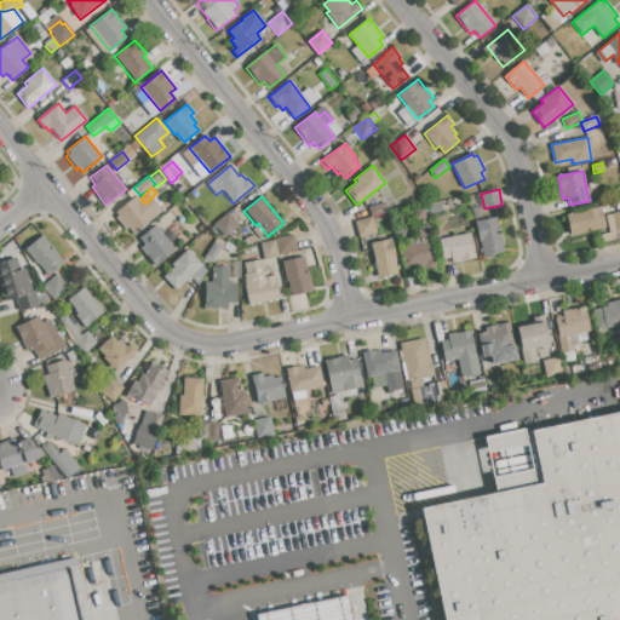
[(116,212),(135,197),(151,219),(133,233),(128,228),(125,230),(115,218),(119,214),(116,212)]
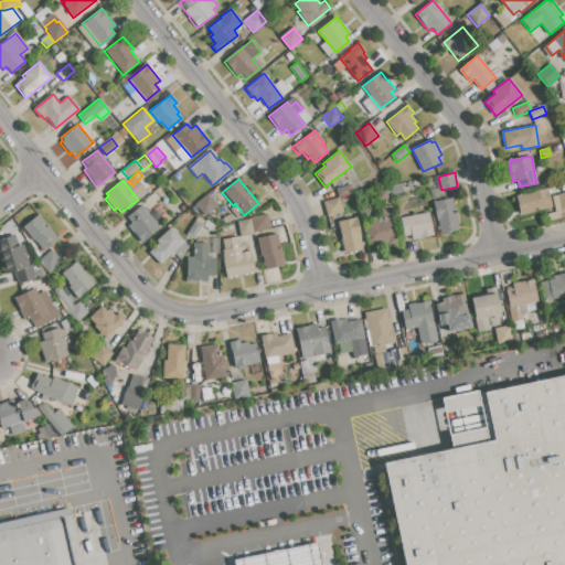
[(401,183),(403,192),(392,195),(390,187),(401,183)]
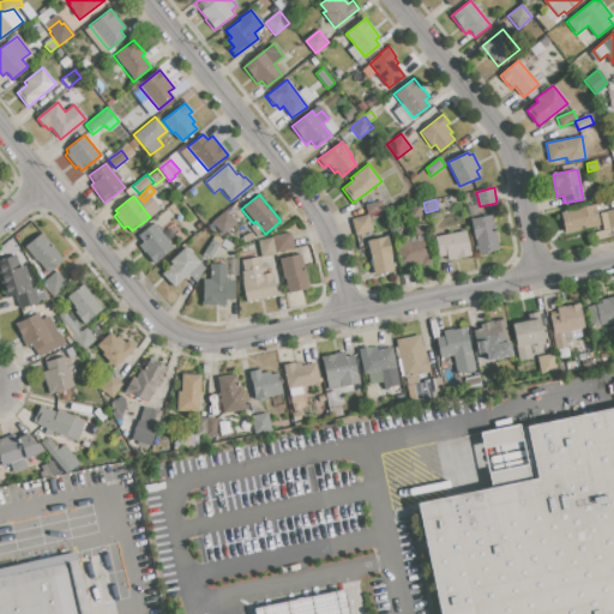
[(368,215),(365,205),(380,200),(384,210),(368,215)]
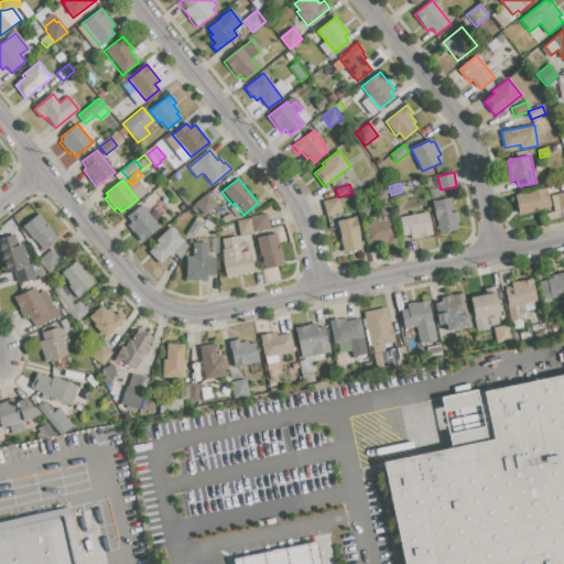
[(514,195),(546,188),(551,207),(519,214),(514,195)]
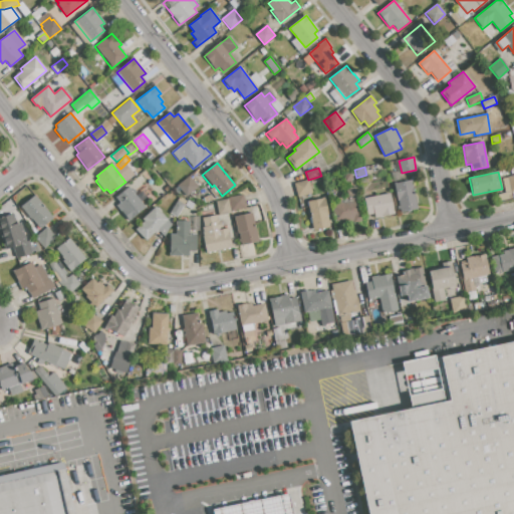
[(508,177),(513,175),(513,192),(511,193),(505,194),(502,179),(508,178),(508,177)]
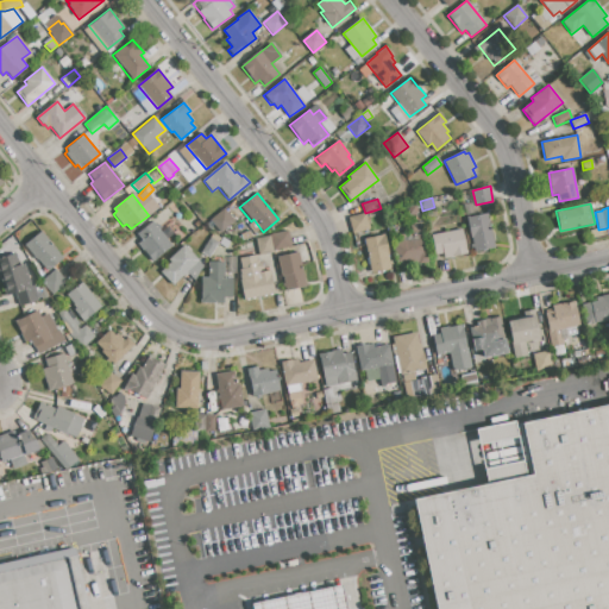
[(209,220),(224,208),(234,221),(219,233),(209,220)]
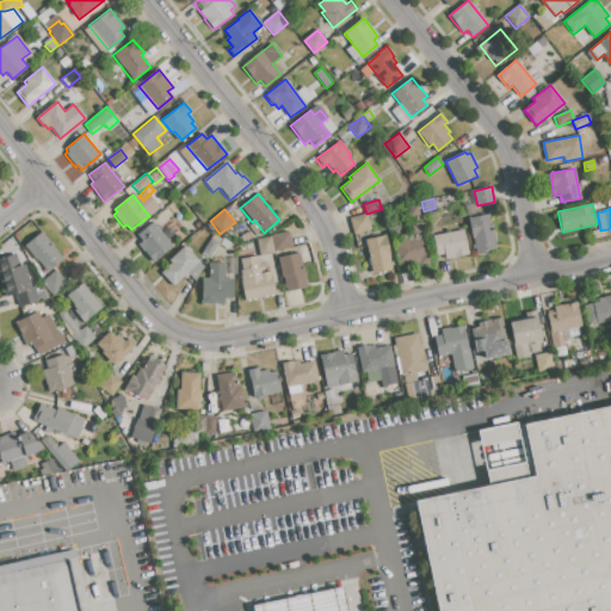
[(350,220),(366,214),(371,229),(355,234),(350,220)]
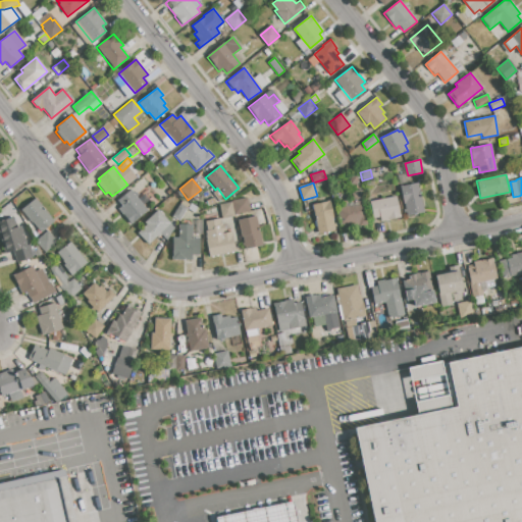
[(400,187),(417,183),(424,212),(407,216),(400,187)]
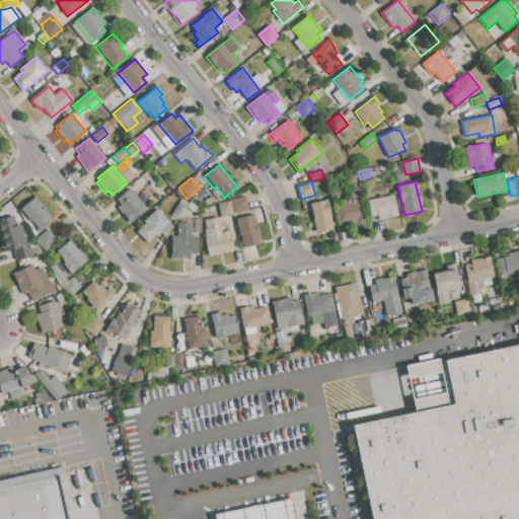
[(349,191),(360,189),(367,223),(357,225),(356,220),(339,224),(335,208),(352,204),(349,191)]
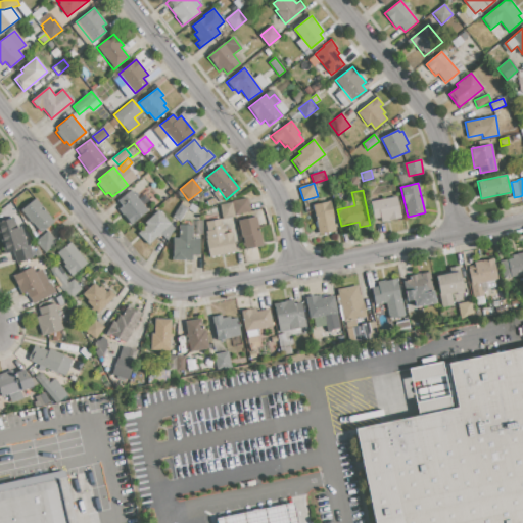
[(120,200),(131,191),(147,211),(131,225),(117,208),(123,204),(120,200)]
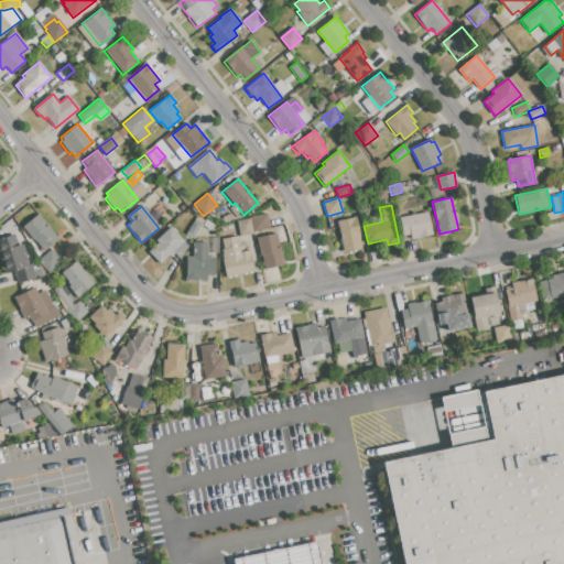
[(561,212),(562,218),(548,221),(546,214),(554,213),(561,212)]
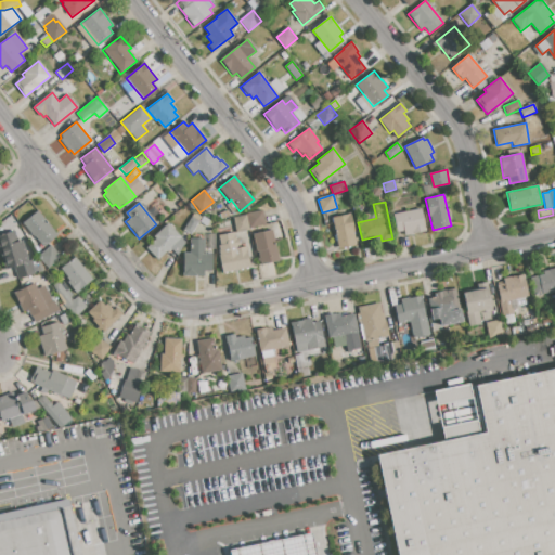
[(421,209),(425,232),(404,236),(403,232),(397,233),(392,215),(421,209)]
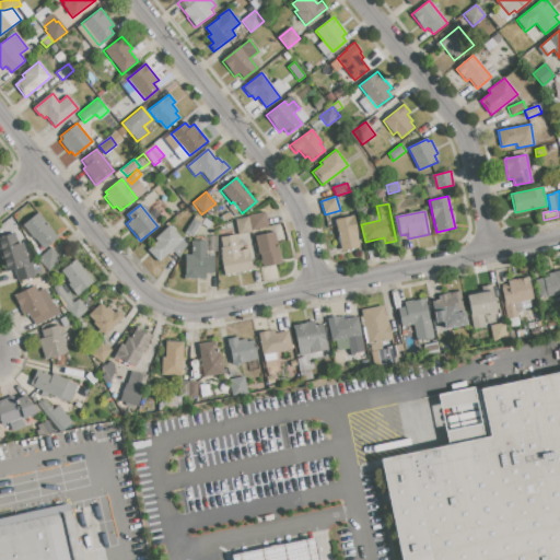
[(38,213),(58,236),(43,251),(22,226),(38,213)]
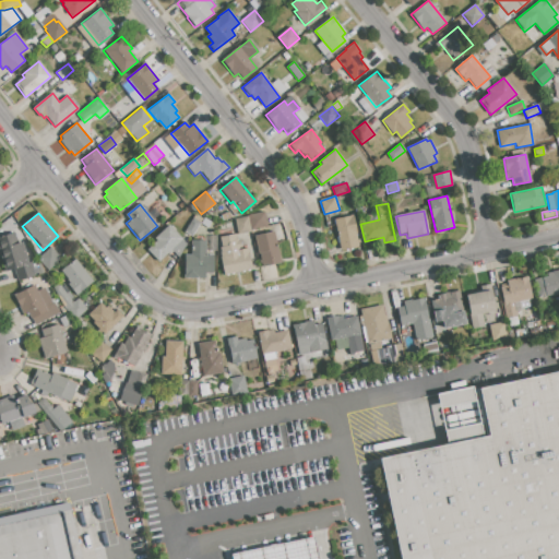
[(249,215),(264,213),(268,227),(251,229),(249,215)]
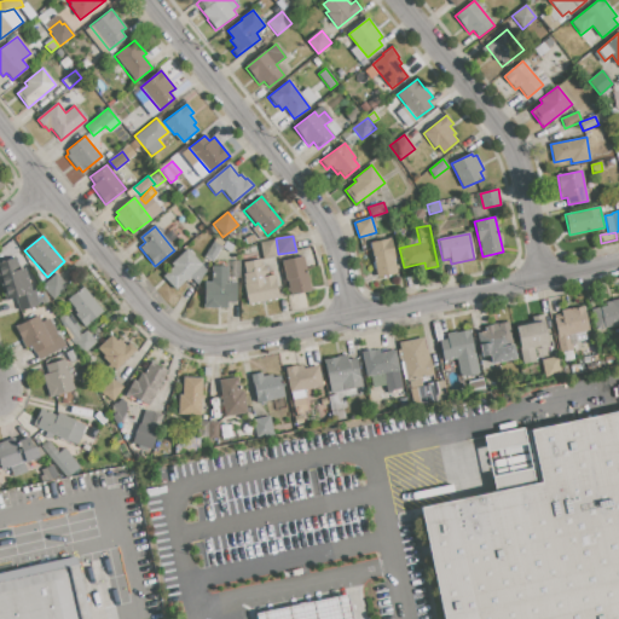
[(371,243),(389,238),(397,275),(375,279),(369,249),(372,249),(371,243)]
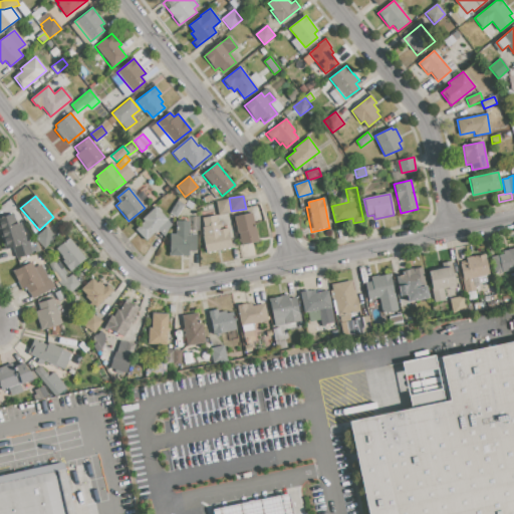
[(216,202),(228,199),(231,214),(219,216),(216,202)]
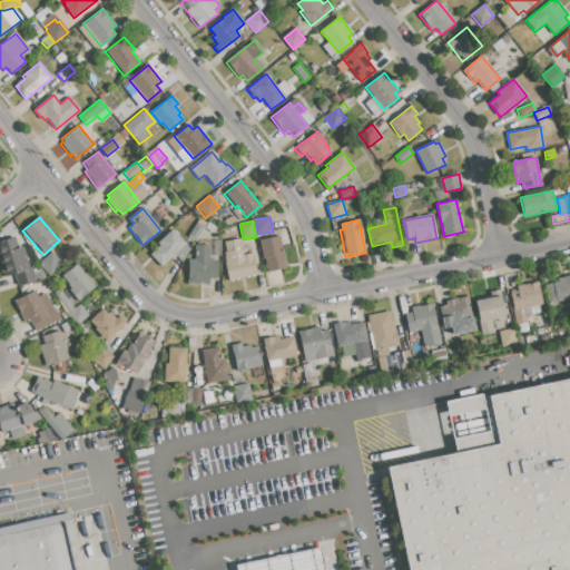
[(196,223),(204,227),(195,242),(187,237),(196,223)]
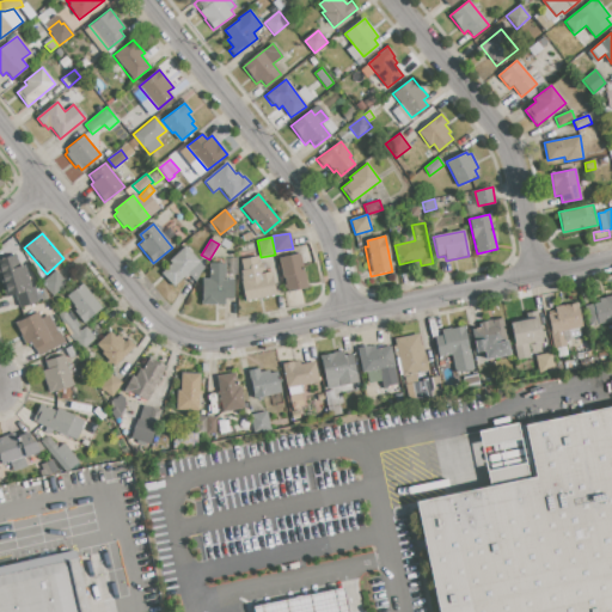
[(184,246),(203,267),(196,282),(188,274),(173,287),(161,274),(171,264),(169,261),(184,246)]
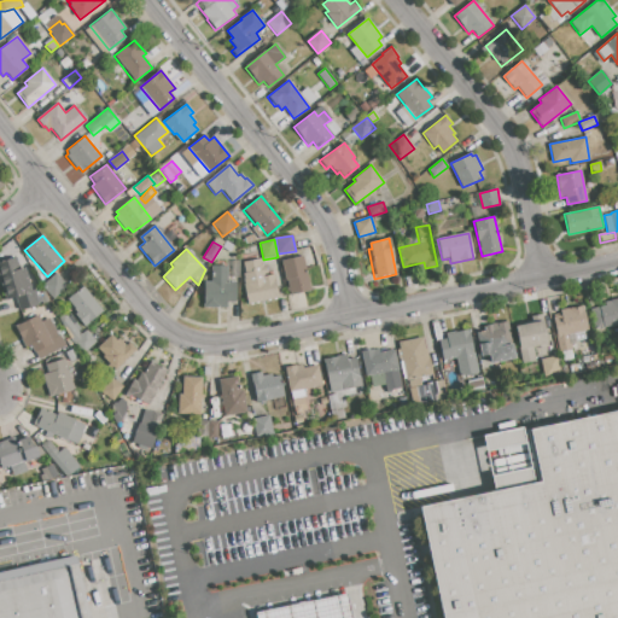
[(0,279),(0,261),(21,256),(24,268),(33,266),(40,293),(44,303),(19,310),(16,296),(6,299),(0,279)]
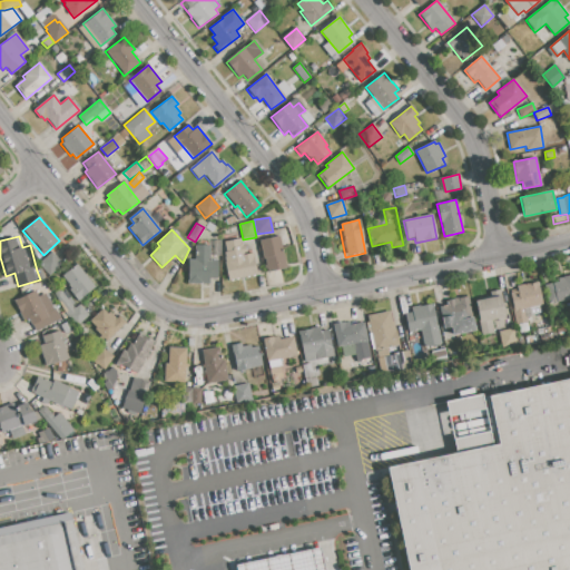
[(259,241),(279,236),(285,268),(267,272),(265,258),(263,259),(259,241)]
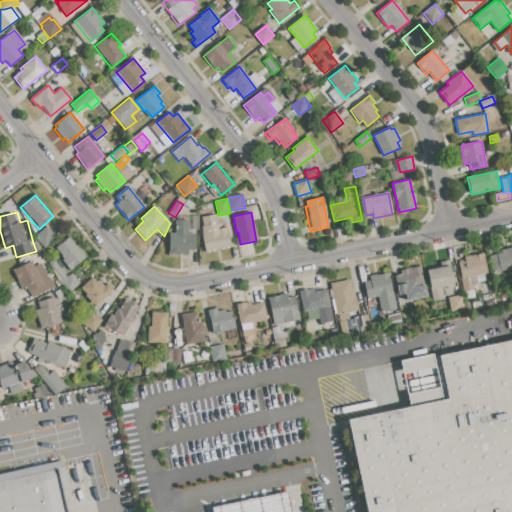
[(205,252),(201,226),(203,226),(202,217),(215,215),(216,220),(220,219),(222,228),(227,227),(230,247),(205,252)]
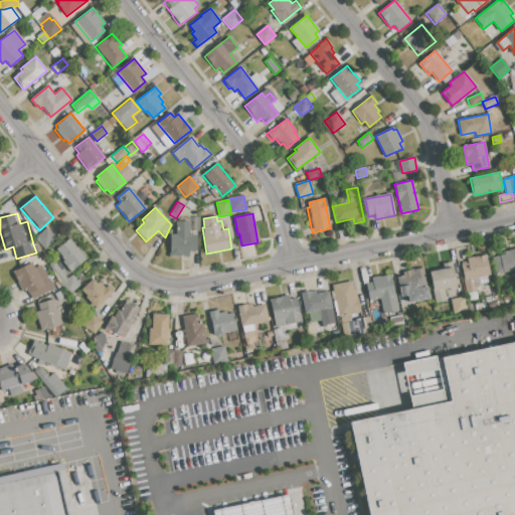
[(196,251),(190,251),(190,255),(169,255),(170,235),(177,235),(177,221),(189,221),(189,233),(197,233),(196,251)]
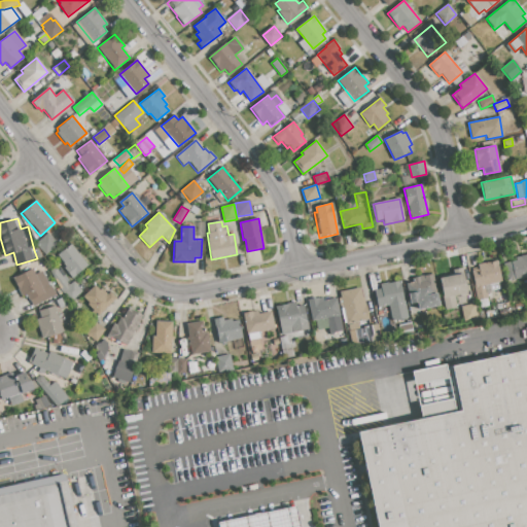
[(47,233),(57,244),(45,255),(35,244),(47,233)]
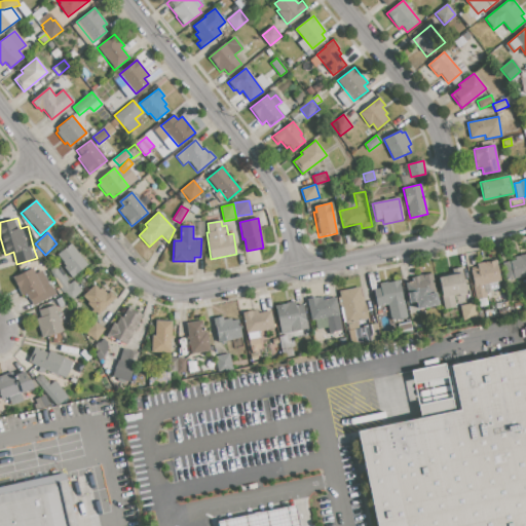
[(71,243),(87,264),(72,277),(54,257),(71,243)]
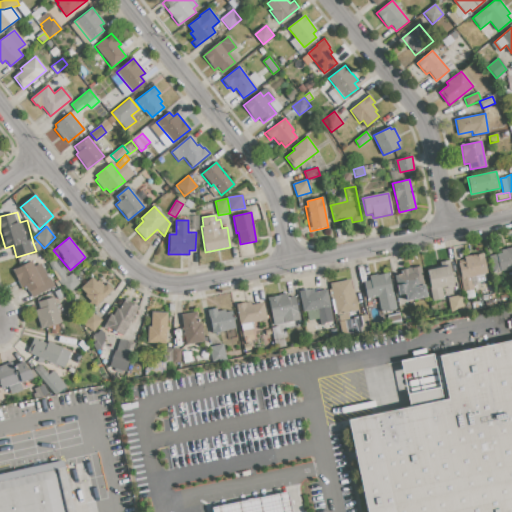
[(488,257),(502,254),(502,251),(507,250),(506,248),(511,247),(511,268),(492,273),(488,257)]
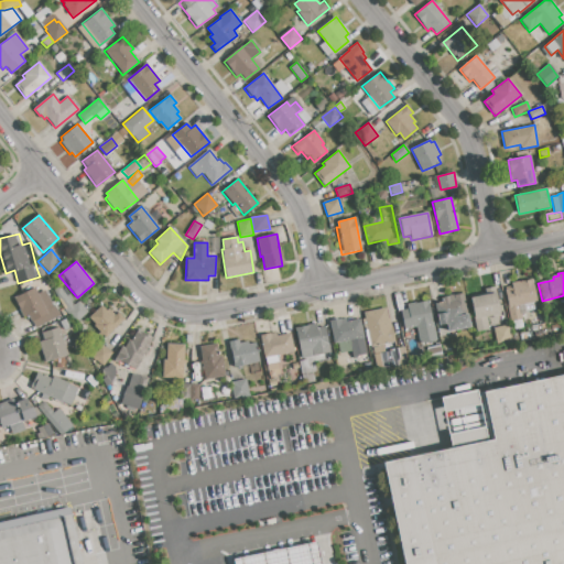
[(503,290),(510,289),(509,283),(532,279),(537,301),(520,303),(523,318),(510,322),(503,290)]
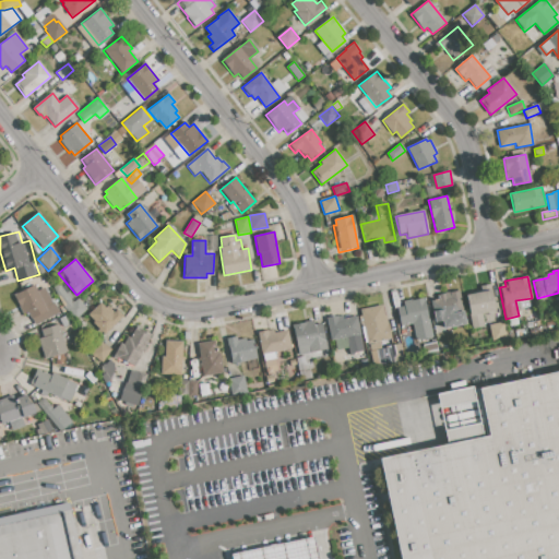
[(34,285),(37,292),(45,287),(59,312),(46,320),(46,319),(35,324),(28,311),(23,314),(13,296),(34,285)]
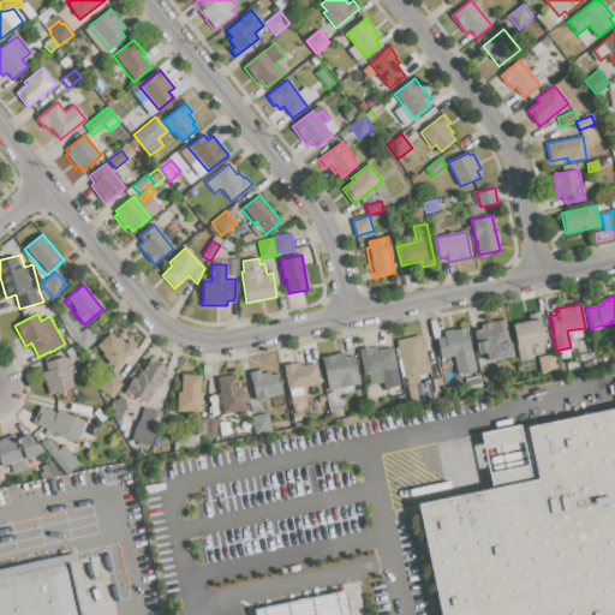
[(83,352),(69,336),(58,317),(64,314),(73,323),(75,321),(81,327),(77,329),(81,333),(85,328),(96,339),(83,352)]
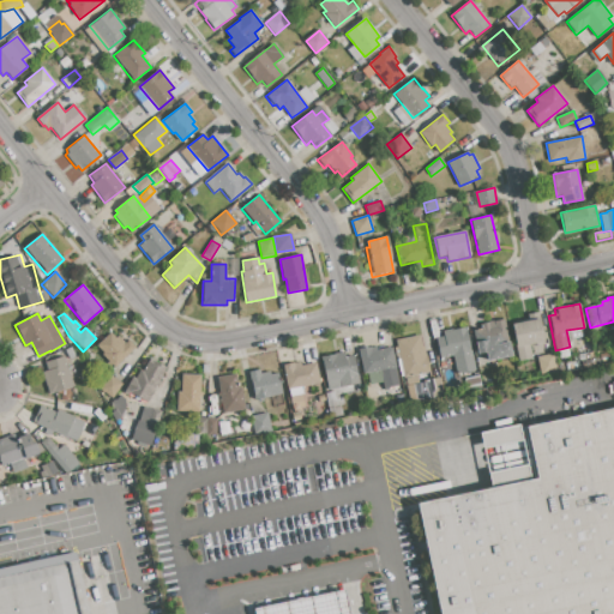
[(540,320),(545,342),(529,344),(531,359),(519,361),(512,325),(512,324),(529,320),(528,314),(539,313),(540,320)]
